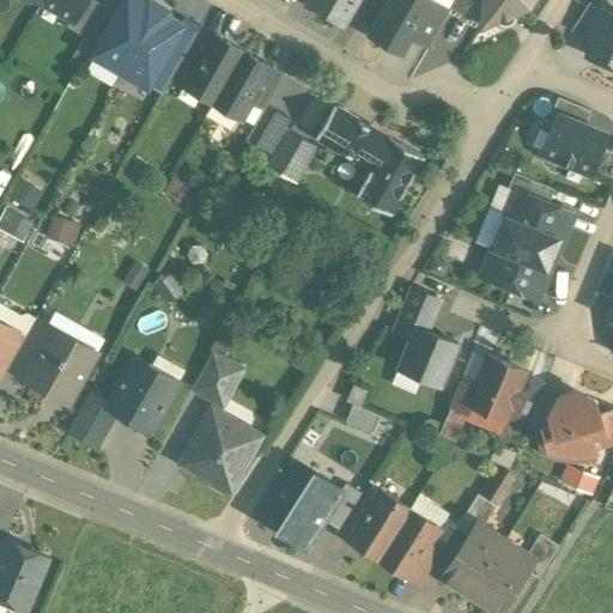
[(38,0),(71,19),(73,20),(84,0),(38,0)]
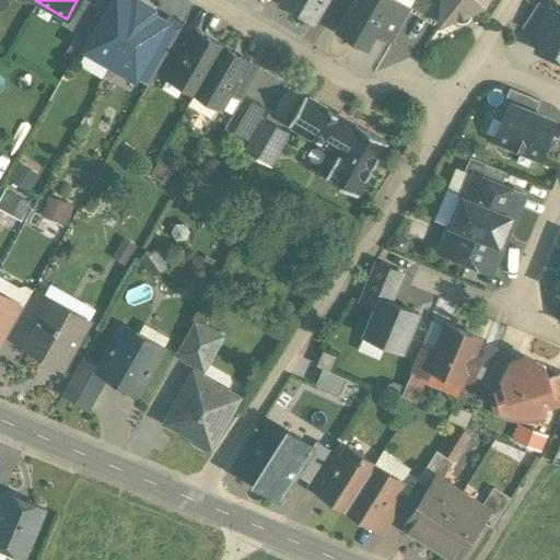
[(84,0),(77,0),(67,19),(65,18),(61,24),(77,33),(93,6),(84,0)]
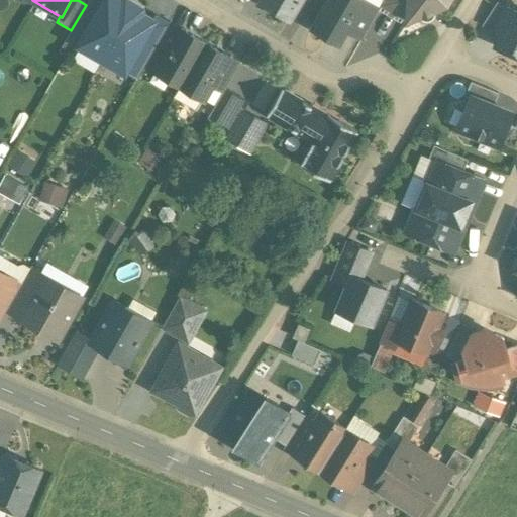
[(71,30),(67,38),(79,45),(105,0),(88,0),(86,5),(71,30)]
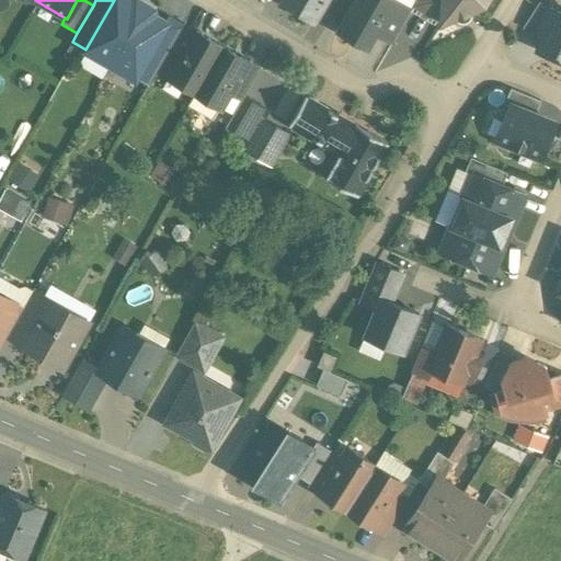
[(127,0),(114,0),(86,49),(110,64),(145,4),(137,0),(133,0),(130,1),(127,0)]
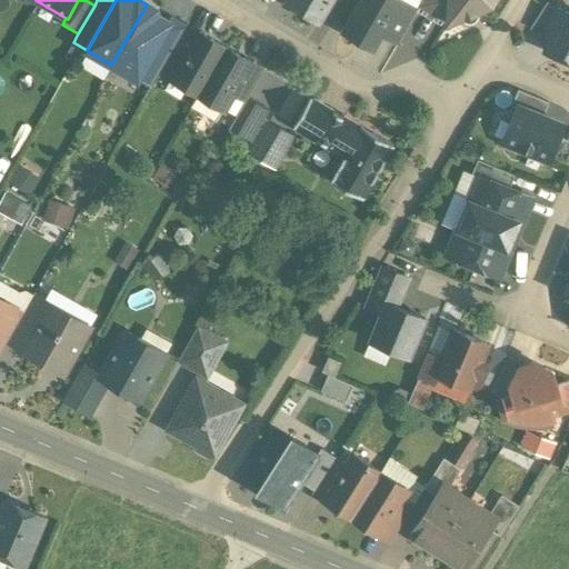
[(289,0),(287,3),(318,21),(330,0),(289,0)]
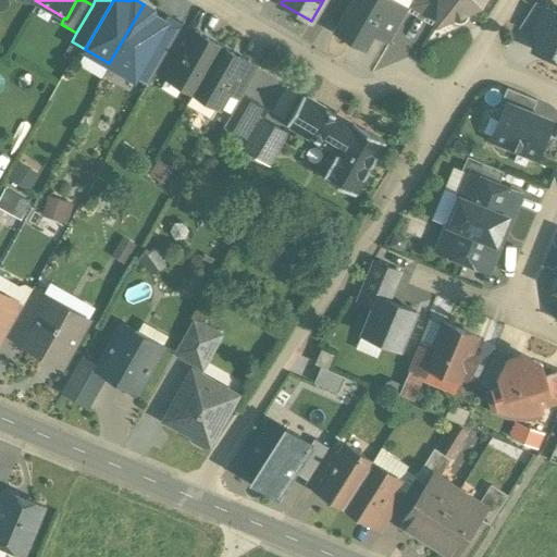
[(391,0),(390,0),(353,0),(336,31),(363,46),(371,32),(372,33),(391,0)]
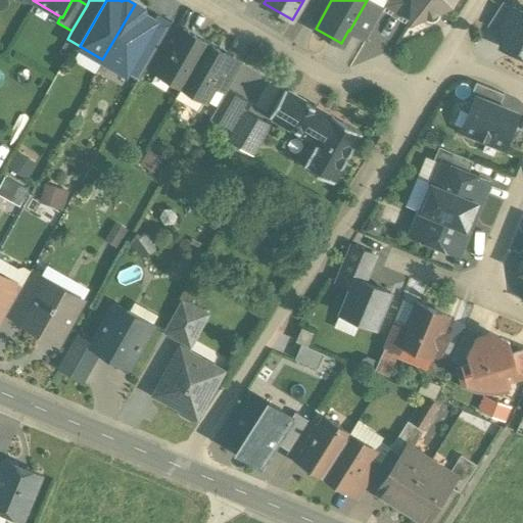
[(382,10),(367,0),(349,31),(366,40),(382,10)]
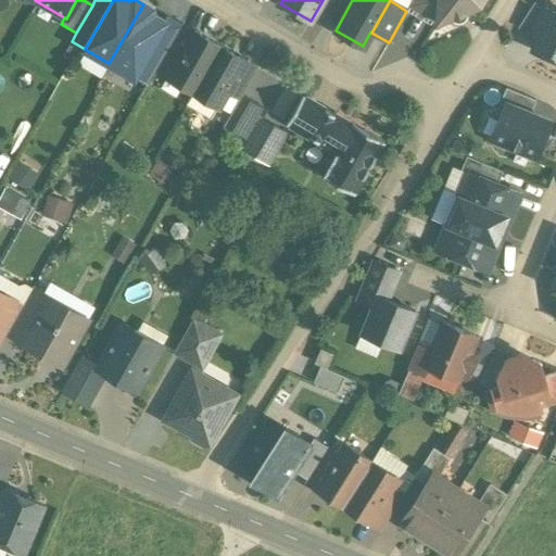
[(413,0),(409,7),(438,22),(439,0),(413,0)]
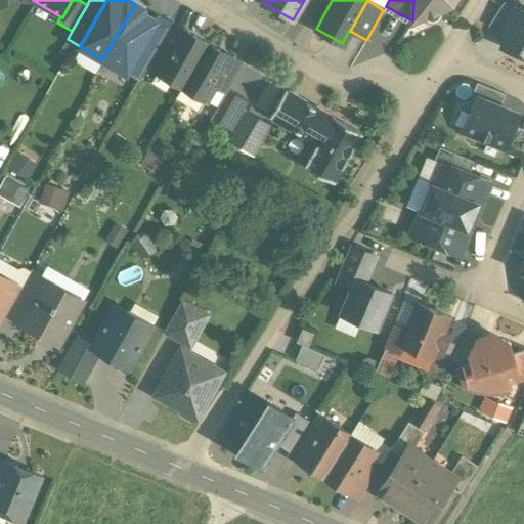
[(453,0),(413,0),(412,20),(451,4),(453,0)]
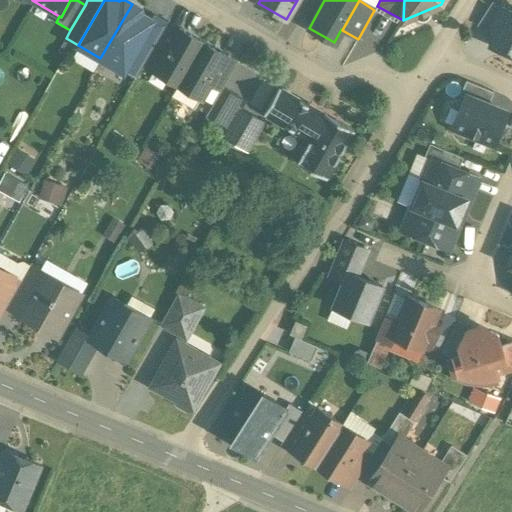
[(132,4),(100,58),(123,71),(152,20),(151,20),(141,14),(140,8),(132,4)]
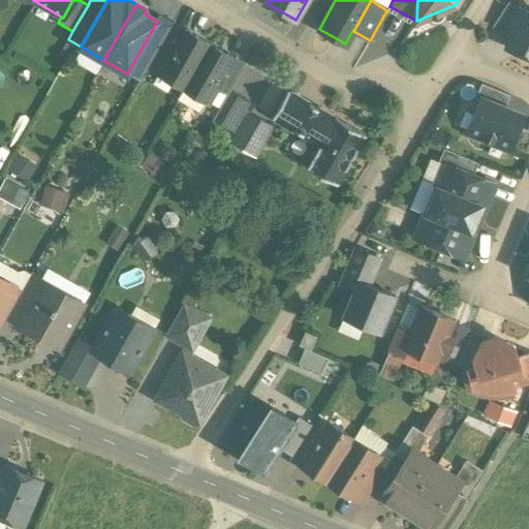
[(523,10),(507,4),(495,25),(512,32),(514,33),(523,10)]
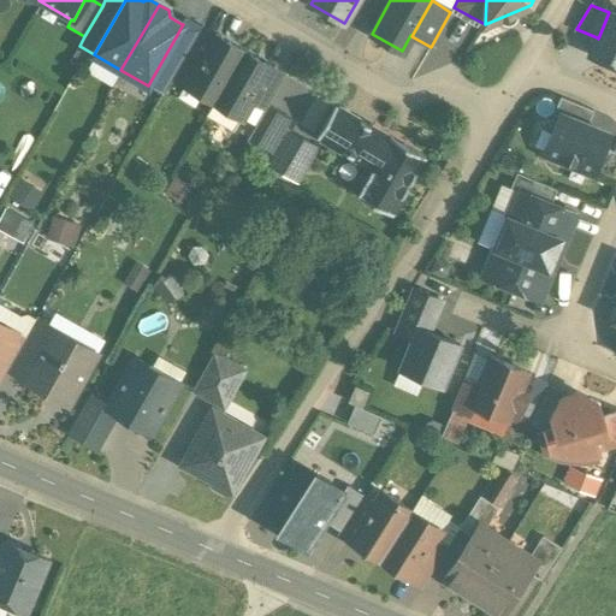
[(615,13),(615,15),(609,12),(598,39),(597,37),(590,55),(615,65),(615,13)]
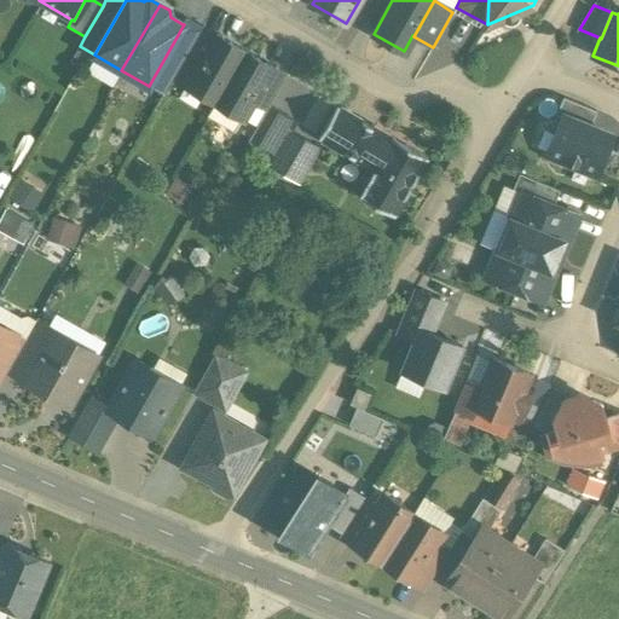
[(184,24),(149,86),(163,94),(173,79),(201,29),(185,21),(183,24),(184,24)]
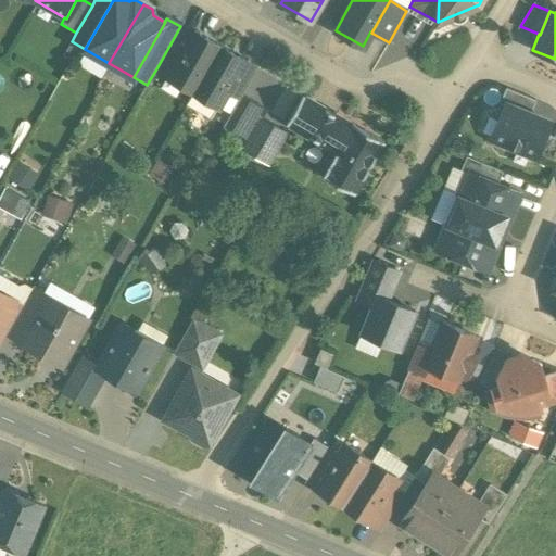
[(180,26),(155,71),(168,77),(193,34),(180,26)]
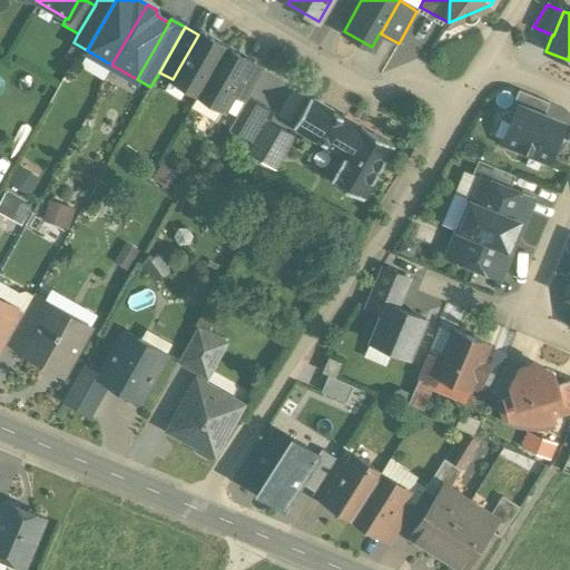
[(225,48),(199,32),(198,35),(173,79),(197,95),(225,48)]
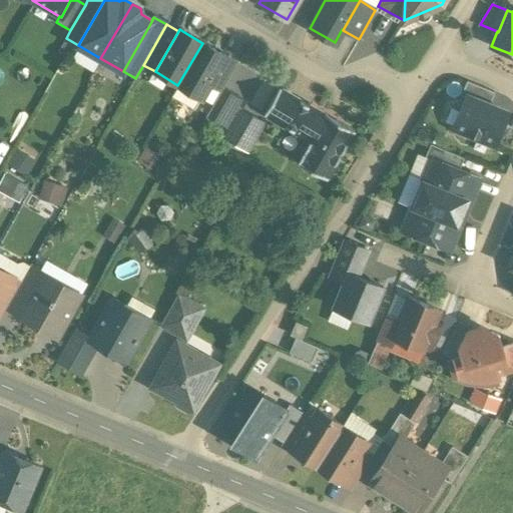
[(225,56),(202,43),(177,85),(201,98),(209,84),(224,58),(225,56)]
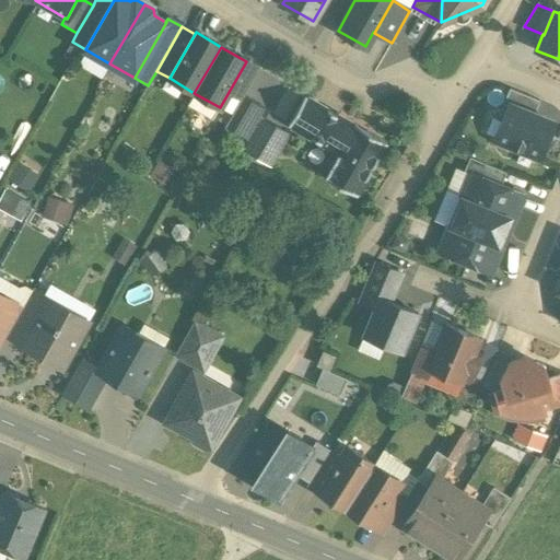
[(245,63),(229,92),(241,100),(257,70),(245,63)]
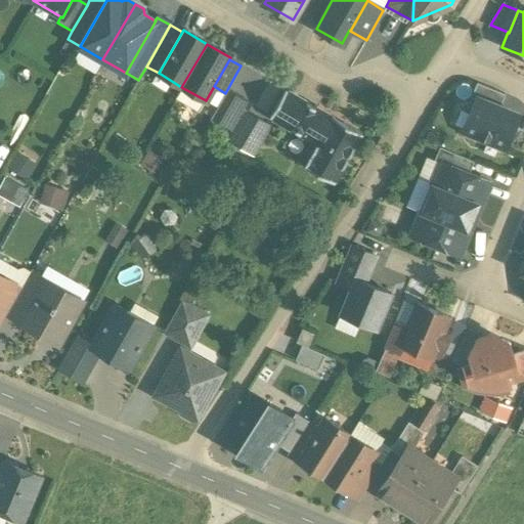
[(505,95),(477,83),(470,98),(478,101),(479,100),(498,108),(505,95)]
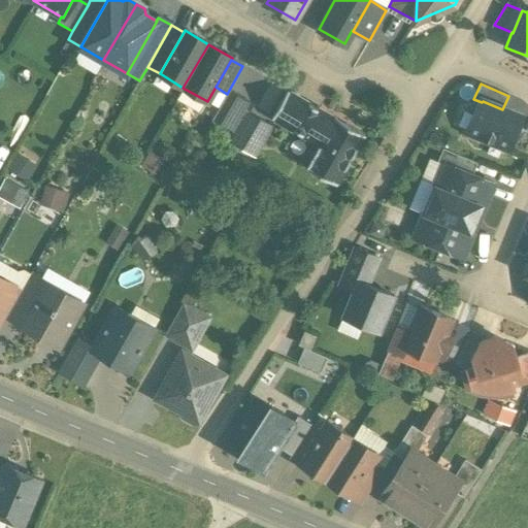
[(364,134),(334,117),(333,120),(327,116),(327,114),(287,91),(271,118),(319,144),(315,153),(312,152),(309,153),(303,162),(304,166),(336,185),(364,134)]
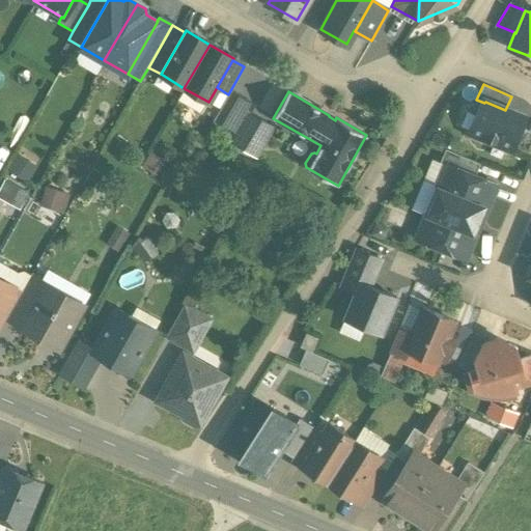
[(505,110),(485,102),(484,103),(479,115),(477,114),(469,133),(511,150),(525,117),(505,110)]
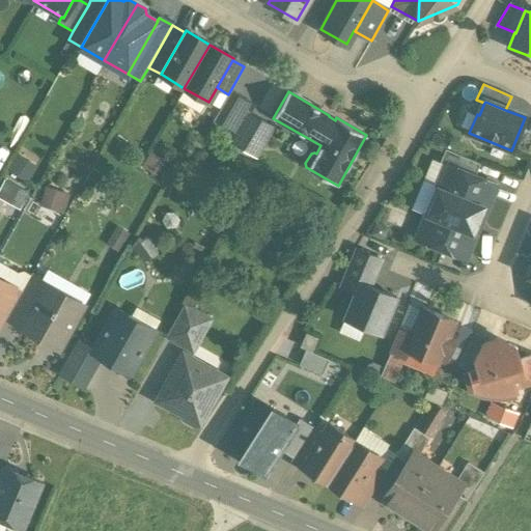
[(264,142),(240,128),(231,141),(256,157),(264,142)]
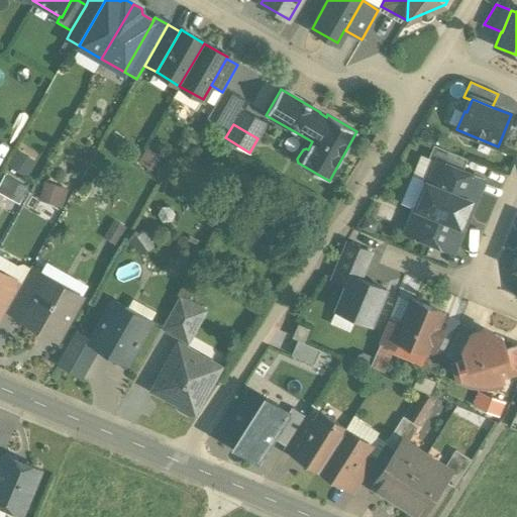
[(467,160),(433,145),(428,159),(433,161),(434,160),(462,172),(467,160)]
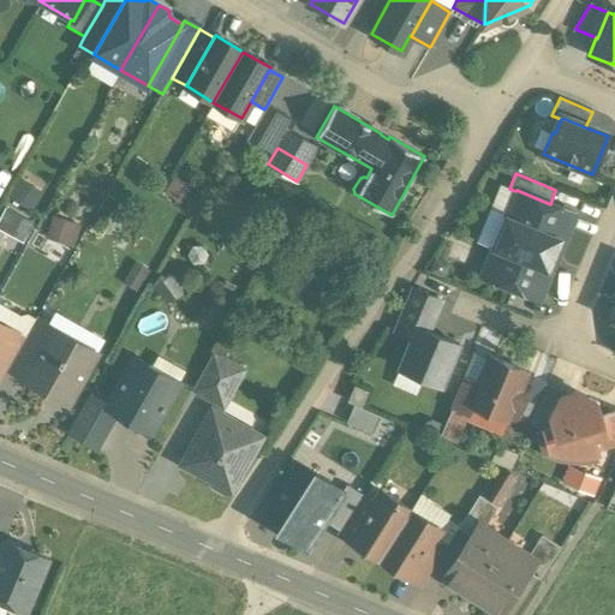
[(27,209),(37,195),(24,185),(13,201),(27,209)]
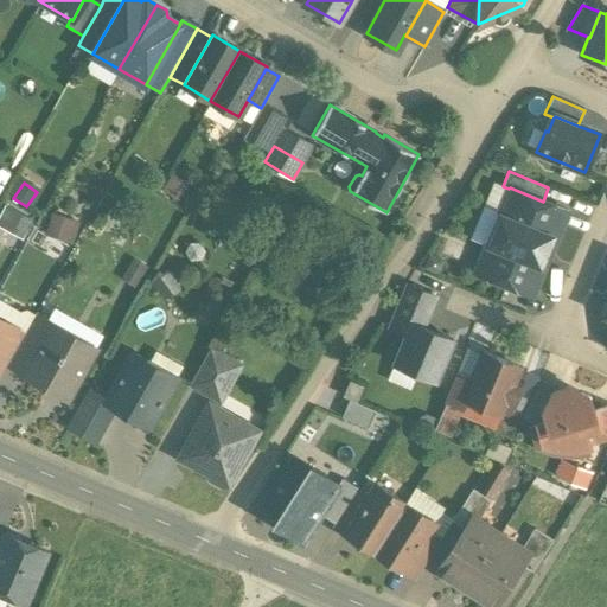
[(543,202),(510,187),(509,189),(499,213),(553,236),(551,237),(556,240),(568,211),(543,202)]
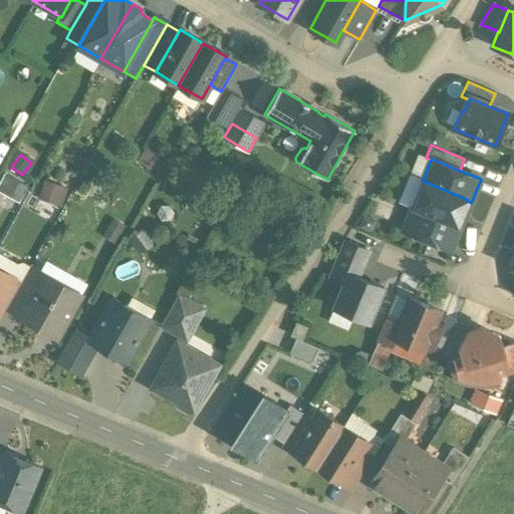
[(0,191),(23,201),(30,183),(5,172),(0,183),(0,191)]
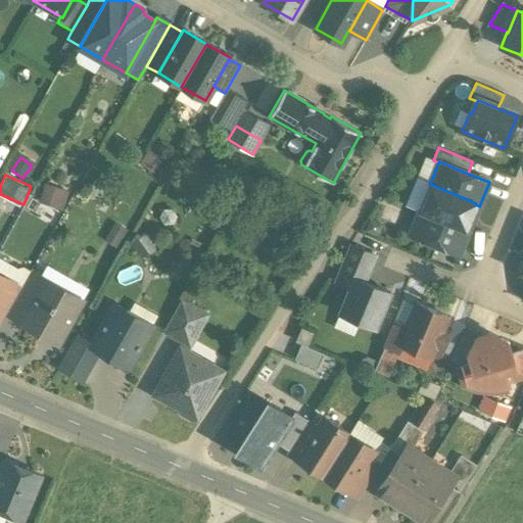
[(476,203),(430,184),(419,210),(439,219),(465,230),(466,228),(475,204),(476,203)]
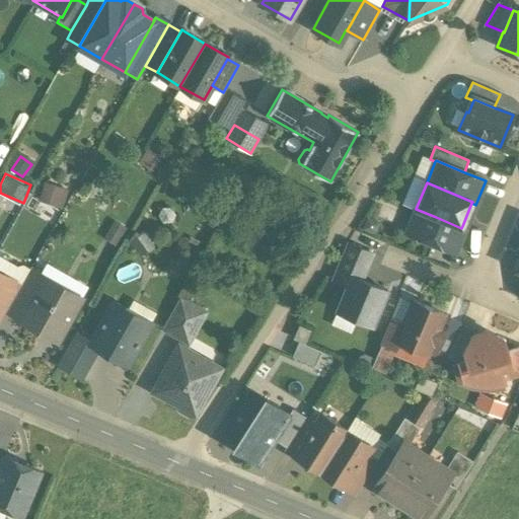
[(66,196),(44,190),(41,202),(63,208),(66,196)]
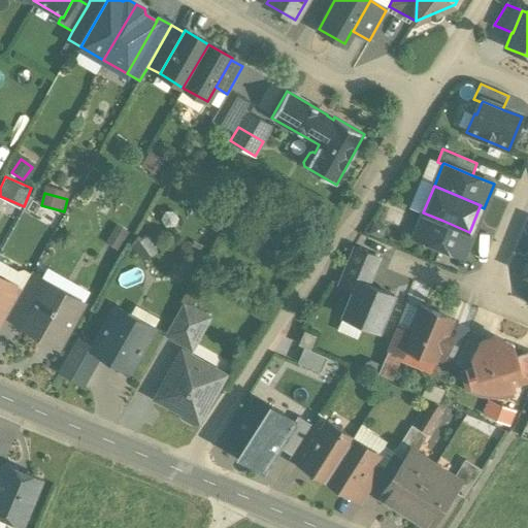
[(443,221),(423,212),(413,237),(433,245),(443,221)]
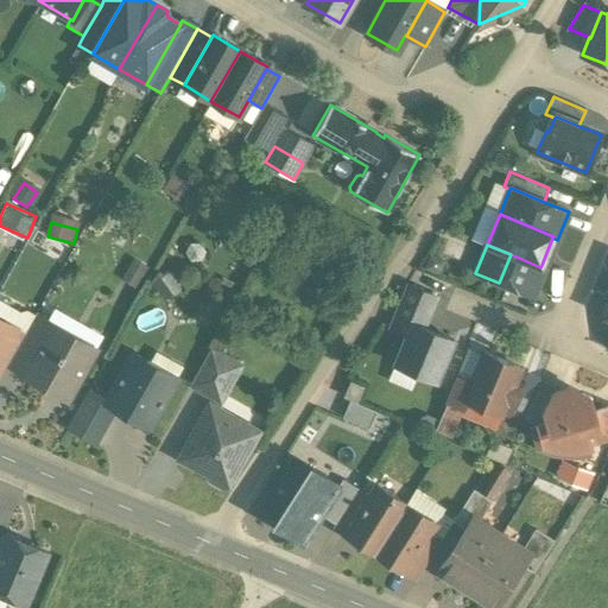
[(563,245),(543,301),(518,292),(514,302),(533,309),(537,301),(550,305),(561,274),(556,273),(563,255),(570,259),(575,248),(563,245)]
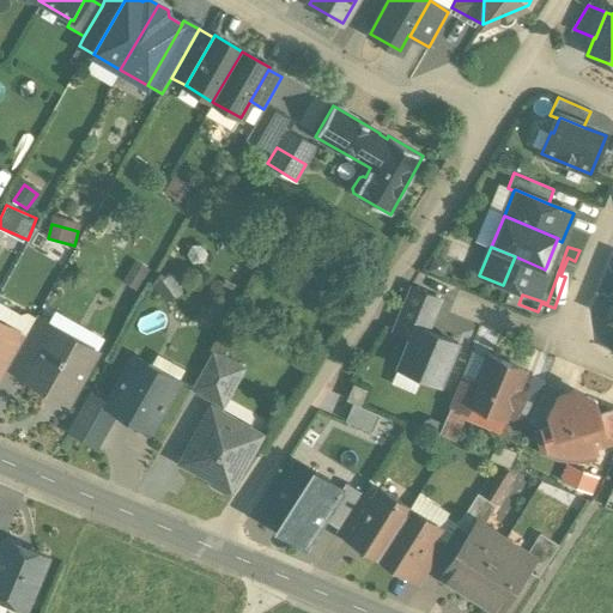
[(545,269),(515,256),(503,285),(538,299),(550,269),(546,267),(545,269)]
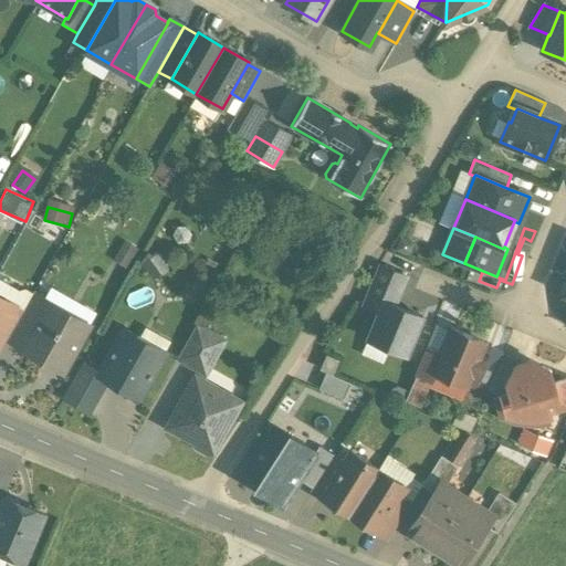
[(137,251),(124,243),(113,263),(126,270),(137,251)]
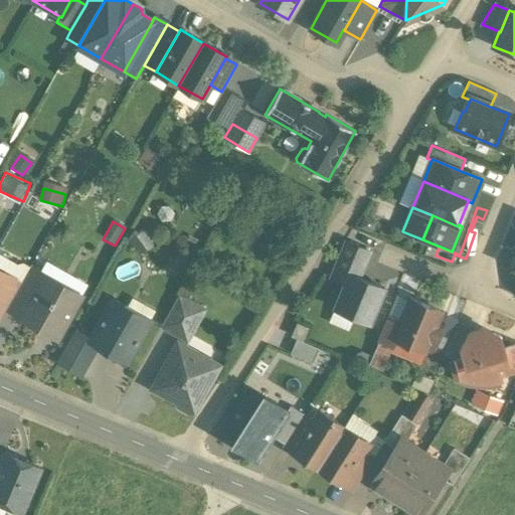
[(161,242),(151,228),(133,241),(143,255),(161,242)]
